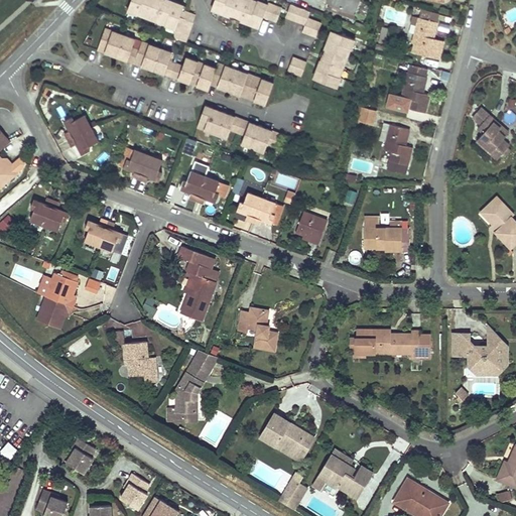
[(146,14),(145,16),(155,20),(155,18),(165,21),(164,23),(164,24),(173,28),(170,36),(183,40),(194,14),(180,9),(181,7),(171,3),(172,1),(168,0),(129,0),(126,10),(136,13),(137,11),(146,14)]
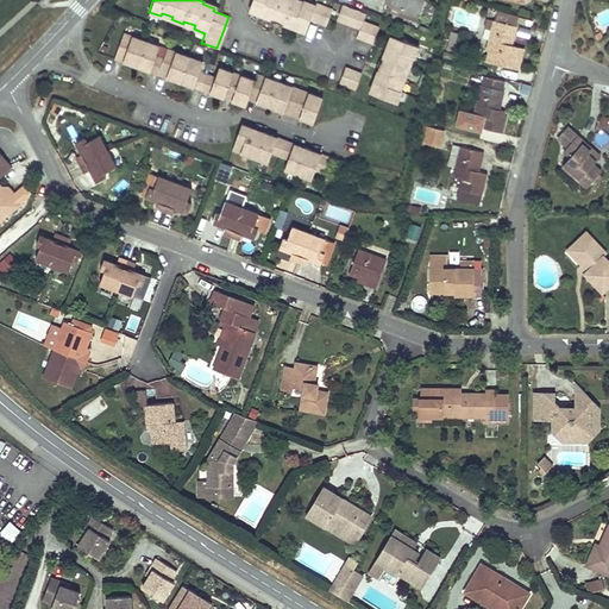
[(250,0),(248,7),(259,11),(258,13),(269,18),(270,16),(281,19),(281,22),(292,26),(293,24),(303,29),(307,18),(324,24),(330,8),(314,1),(313,4),(303,0),(301,0),(301,2),(294,0),(250,0)]
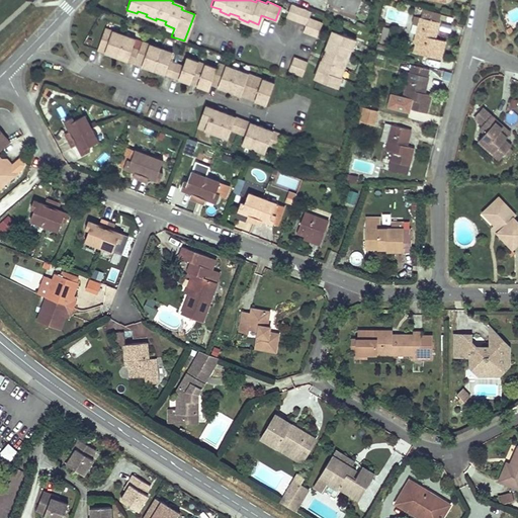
[(356,13),(361,0),(333,0),(332,4),(356,13)]
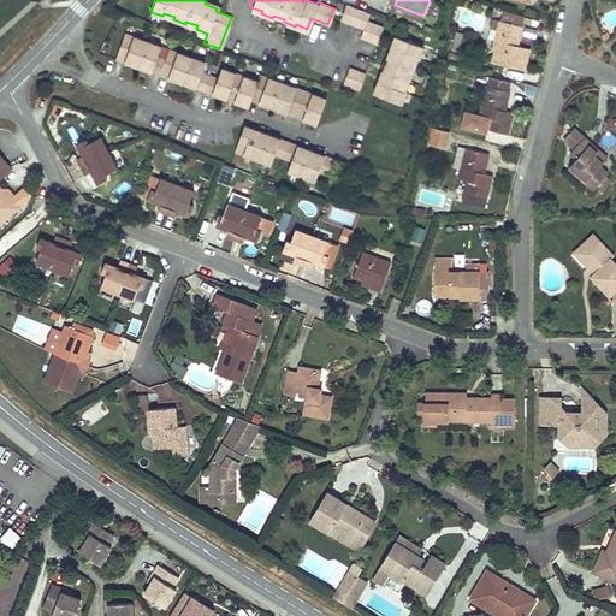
[(374,42),(380,27),(365,21),(368,12),(344,4),(338,19),(362,28),(359,36),(374,42)]
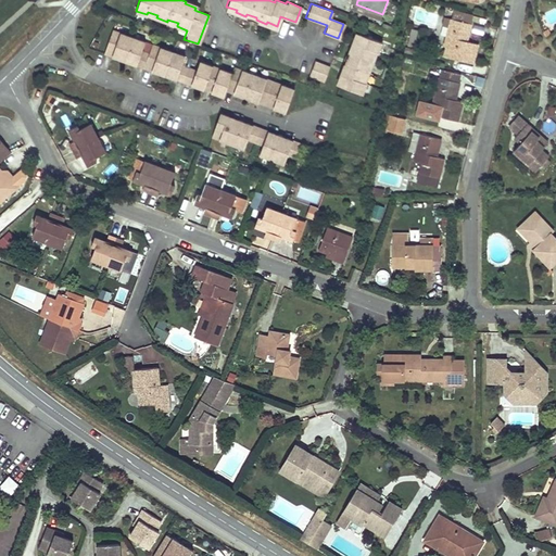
[(382,14),(356,4),(354,9),(380,20),(382,14)]
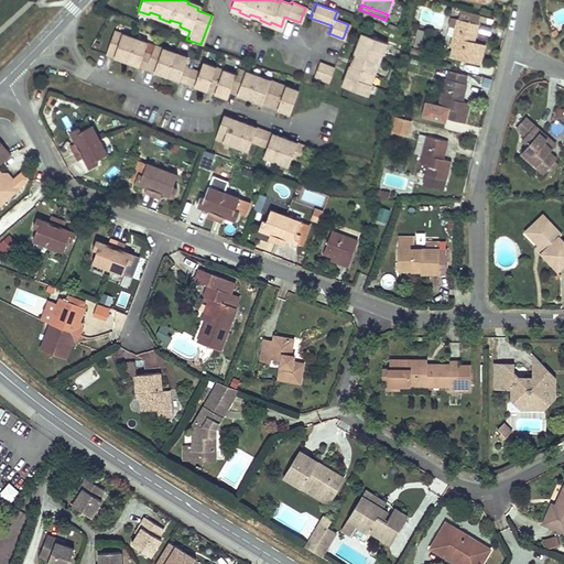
[(461,11),(459,20),(462,20),(463,15),(474,18),(473,23),(478,24),(480,15),(461,11)]
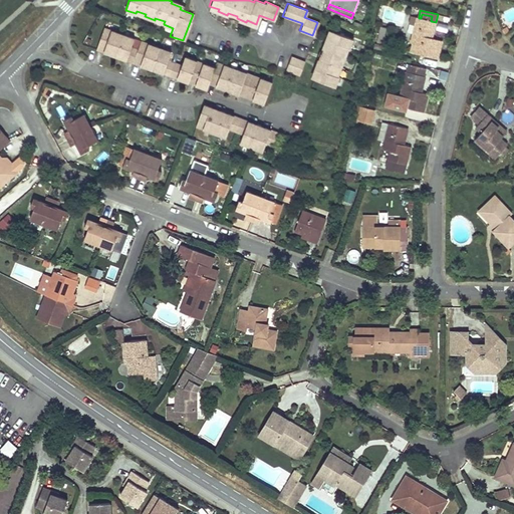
[(415,44),(412,52),(438,59),(441,47),(443,41),(432,38),(436,22),(431,21),(432,16),(422,14),(421,18),(419,18),(417,26),(419,26),(418,34),(415,33),(412,43),(415,44)]
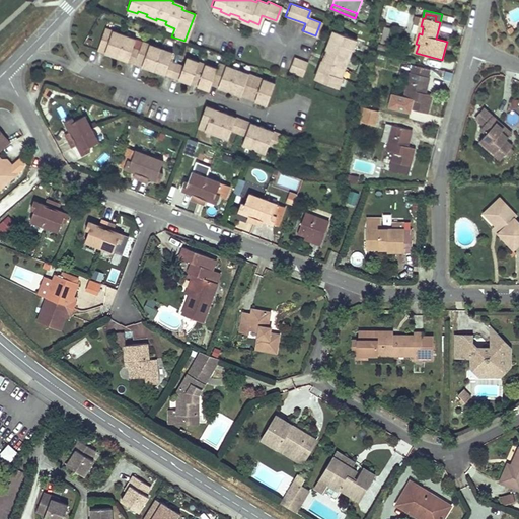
[(171,53),(160,48),(141,41),(138,50),(132,47),(135,39),(123,34),(104,27),(96,49),(103,52),(104,50),(106,51),(106,53),(115,56),(124,59),(125,58),(127,58),(127,60),(134,63),(141,66),(142,64),(144,65),(143,66),(152,70),(161,73),(161,71),(164,72),(163,74),(170,77),(177,79),(178,77),(181,78),(180,80),(190,83),(197,86),(197,84),(200,85),(199,87),(208,90),(210,84),(217,86),(218,85),(220,86),(220,87),(228,90),(237,94),(238,92),(241,93),(240,95),(247,97),(254,100),(255,98),(258,99),(257,101),(267,104),(275,83),(255,76),(236,69),(218,62),(216,69),(197,62),(186,58),(182,66),(175,64),(168,61),(171,53)]
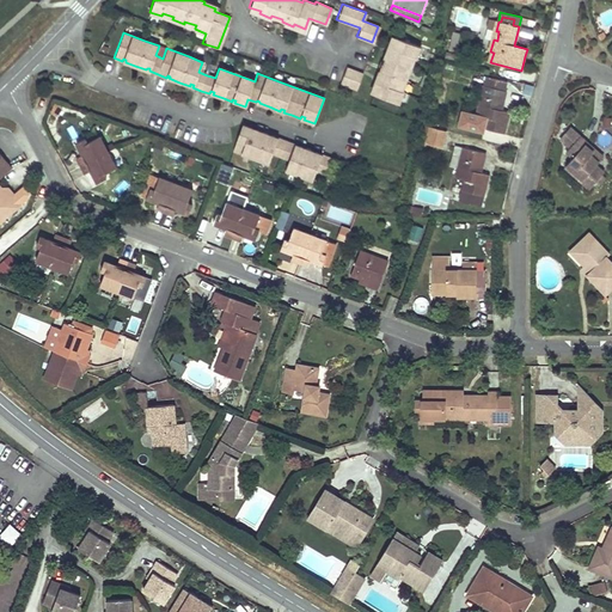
[(450,35),(448,51),(458,51),(459,35),(450,35)]
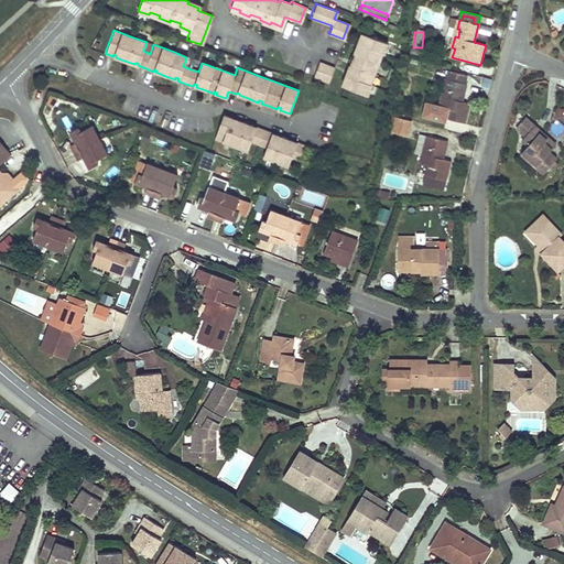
[(358,44),(354,54),(356,55),(353,65),(350,64),(346,75),(348,76),(345,86),(368,95),(371,84),(370,84),(368,83),(372,73),(375,74),(378,63),(376,62),(380,52),(382,53),(383,53),(387,43),(364,34),(360,44),(358,44)]
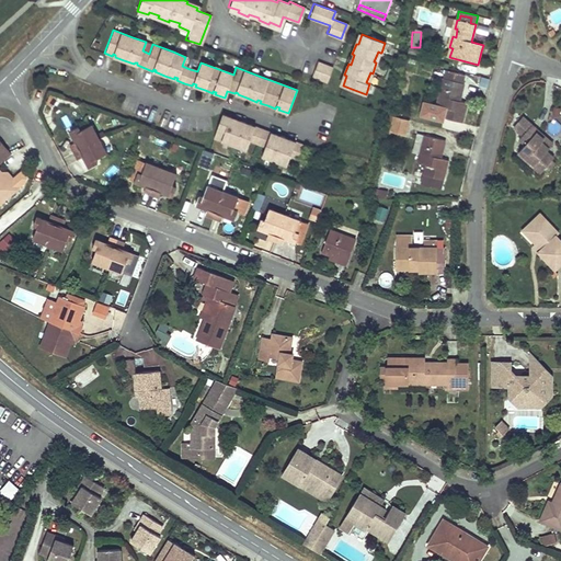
[(331,67),(316,61),(310,76),(325,81),(331,67)]
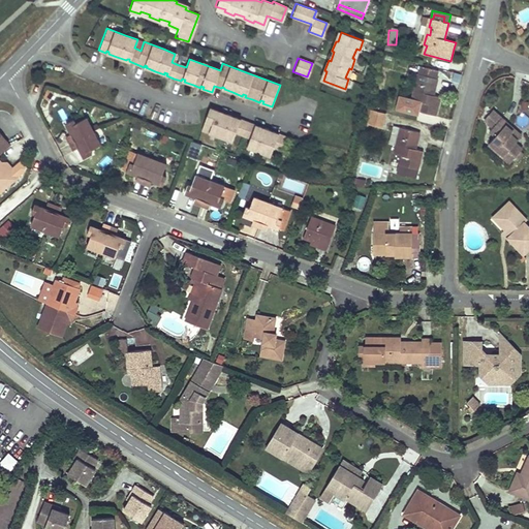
[(433,95),(438,71),(422,67),(417,82),(421,83),(417,90),(415,89),(412,100),(421,102),(418,111),(436,116),(439,104),(441,97),(433,95)]
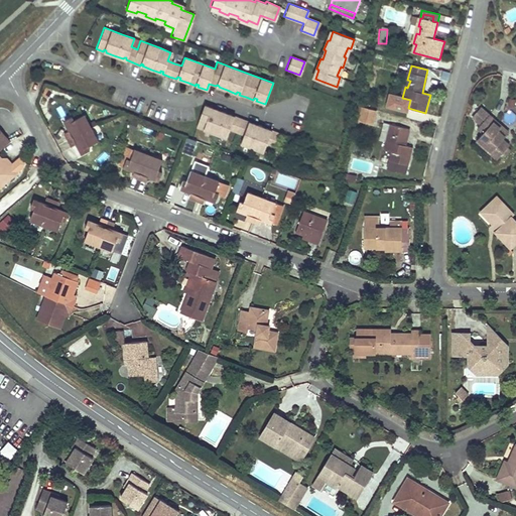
[(53,91),(46,87),(42,95),(49,98),(53,91)]
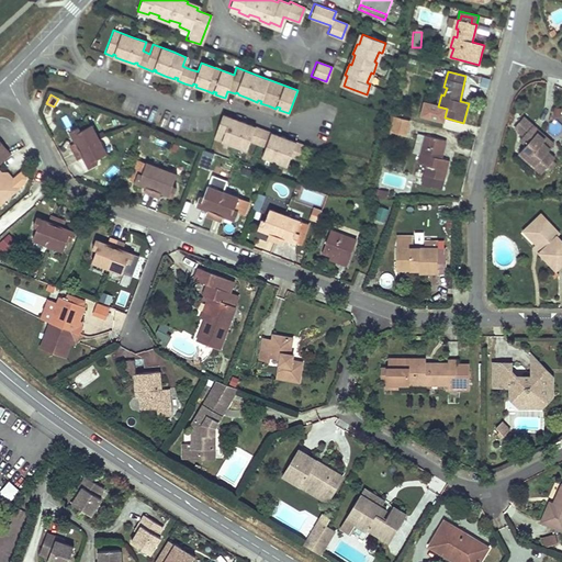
[(251,127),(253,125),(243,122),(233,117),(232,120),(229,119),(229,116),(222,114),(213,137),(234,145),(246,149),(249,141),(257,143),(265,146),(261,156),(273,160),(287,165),(290,156),(298,158),(303,144),(295,142),(294,144),(291,143),(292,141),(282,136),(273,133),(272,135),(269,134),(270,132),(262,130),(255,126),(254,128),(251,127)]
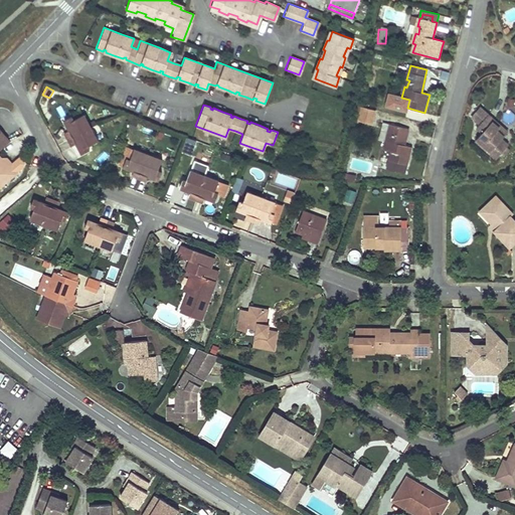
[(364,107),(361,107),(358,121),(373,125),(377,111),(364,107)]
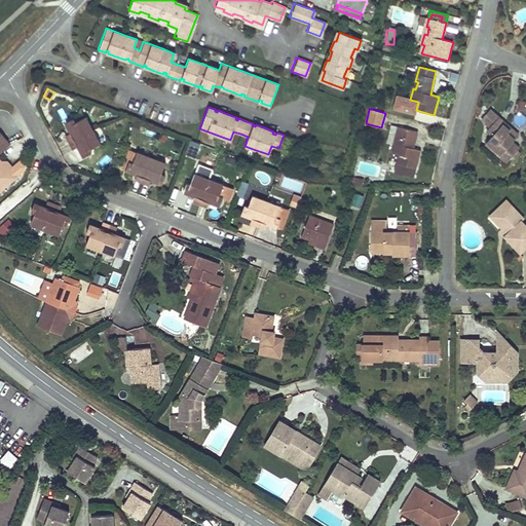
[(482,119),(491,126),(499,117),(490,110),(482,119)]
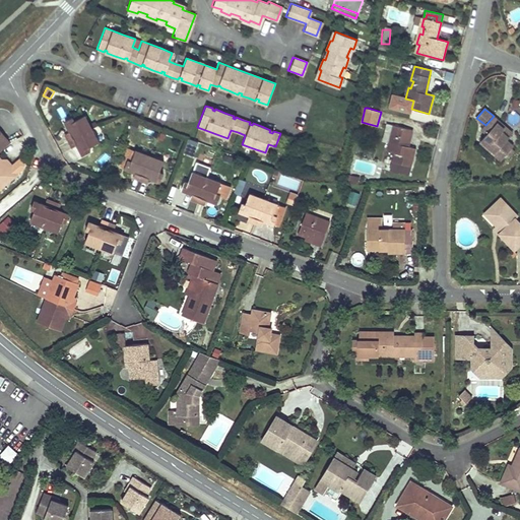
[(485,125),(481,129),(488,134),(480,142),(502,160),(505,157),(512,148),(513,147),(506,141),(513,133),(500,121),(494,116),(485,125)]
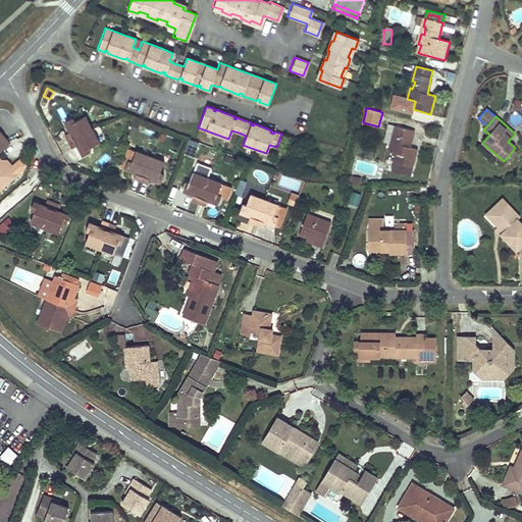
[(89,150),(99,145),(86,117),(74,123),(72,120),(65,123),(67,128),(70,135),(66,136),(72,150),(77,148),(81,153),(83,158),(90,154),(89,150)]
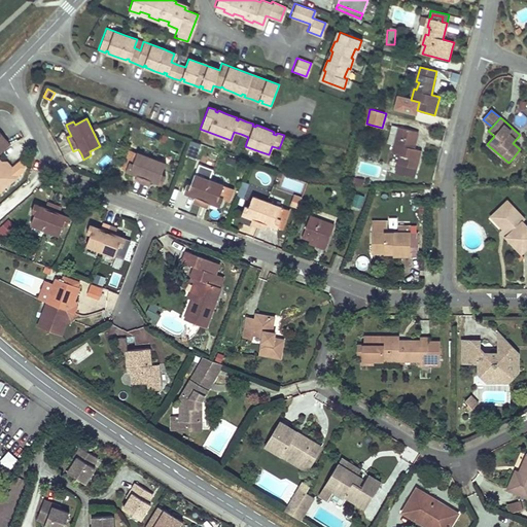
[(398,135),(393,127),(389,145),(395,146),(393,153),(400,155),(398,164),(417,168),(421,150),(414,148),(418,133),(400,136),(397,145),(395,145),(398,135)]
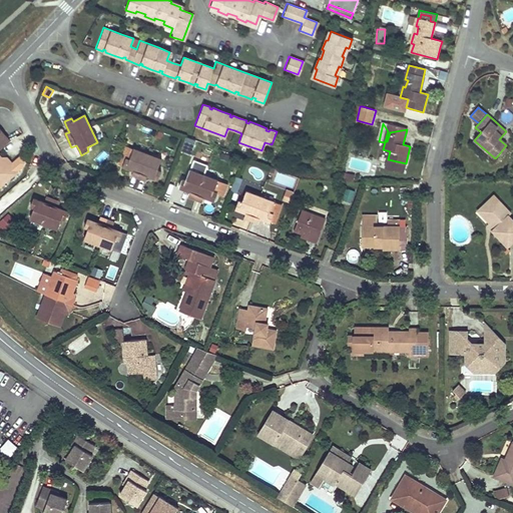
[(407,129),(383,123),(388,131),(390,132),(407,129)]
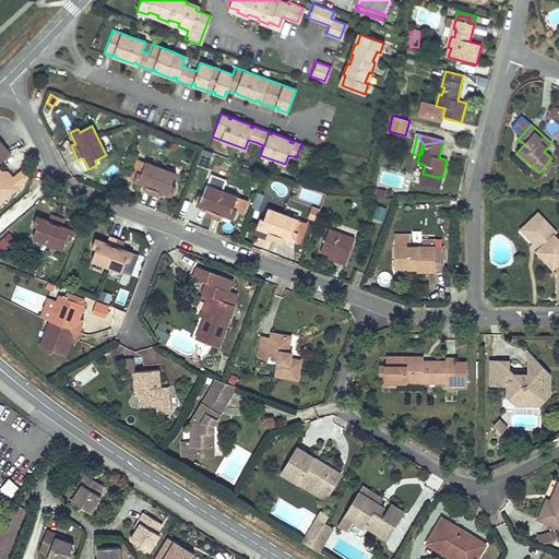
[(6,175),(0,168),(0,162),(11,153),(7,147),(0,140),(0,202),(25,181),(28,174),(24,169),(13,178),(8,177),(6,175)]
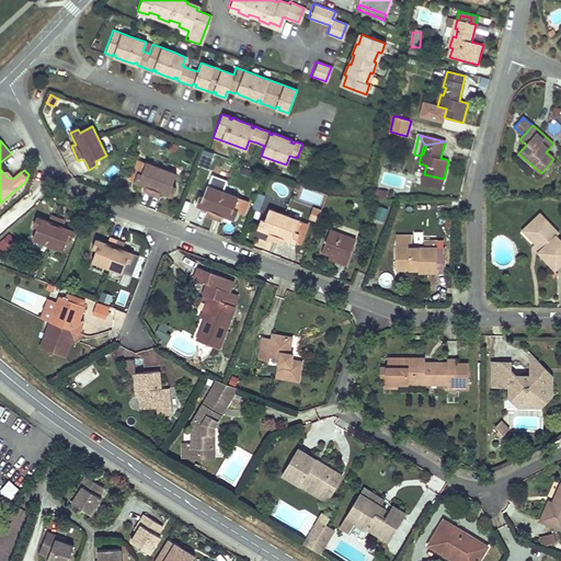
[(215,156),(203,151),(198,167),(210,170),(215,156)]
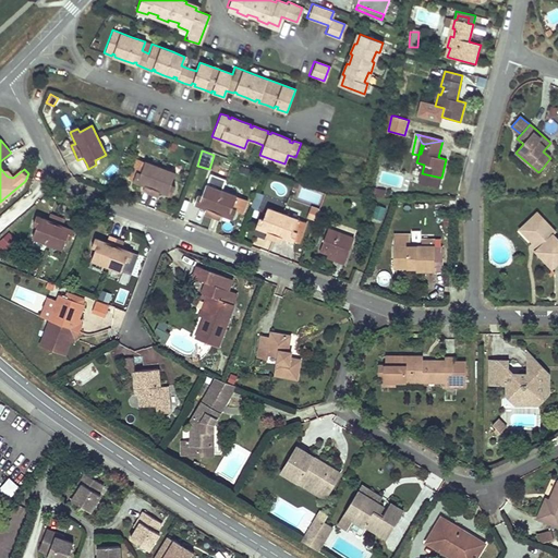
[(549,159),(542,169),(544,171),(553,161),(549,159)]
